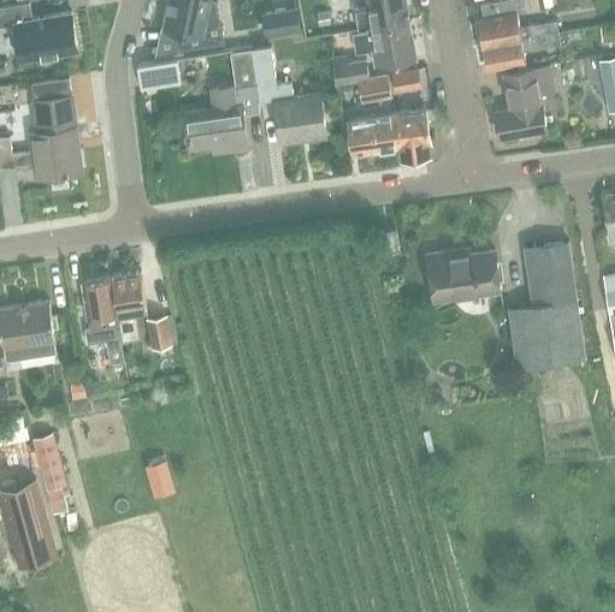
[(166,0),(166,1),(167,1),(166,9),(165,9),(165,10),(166,10),(163,29),(172,31),(176,54),(223,46),(216,1),(210,0),(166,0)]
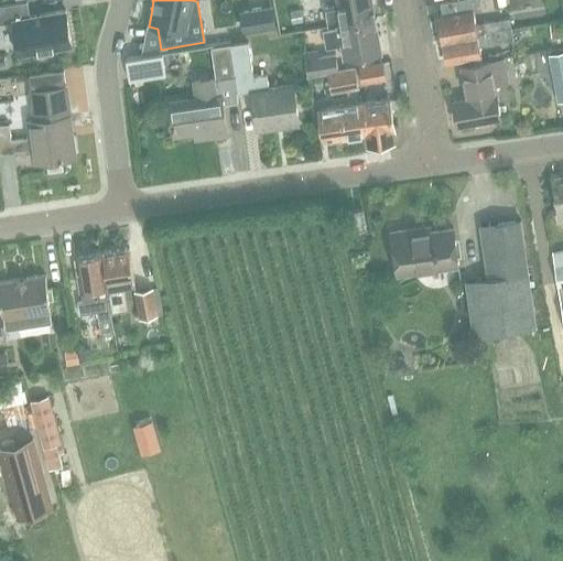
[(335,28),(374,21),(369,0),(334,0),(336,10),(324,12),(326,29),(335,28)]
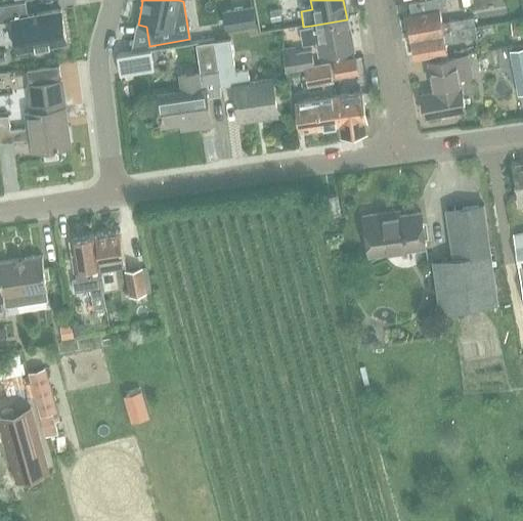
[(440,26),(438,12),(436,0),(407,5),(409,17),(405,18),(409,40),(442,34),(465,30),(473,29),(471,19),(456,23),(440,26)]
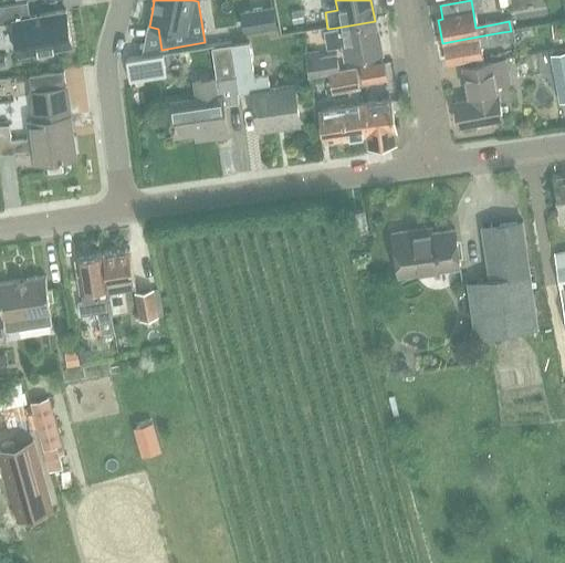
[(503,3),(504,18),(527,17),(526,2),(503,3)]
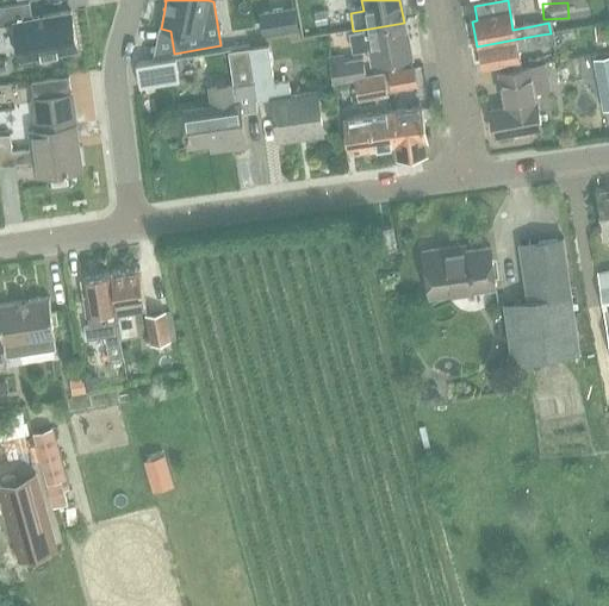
[(0,27),(13,26),(19,64),(76,55),(69,17),(31,23),(29,6),(0,11),(0,27)]
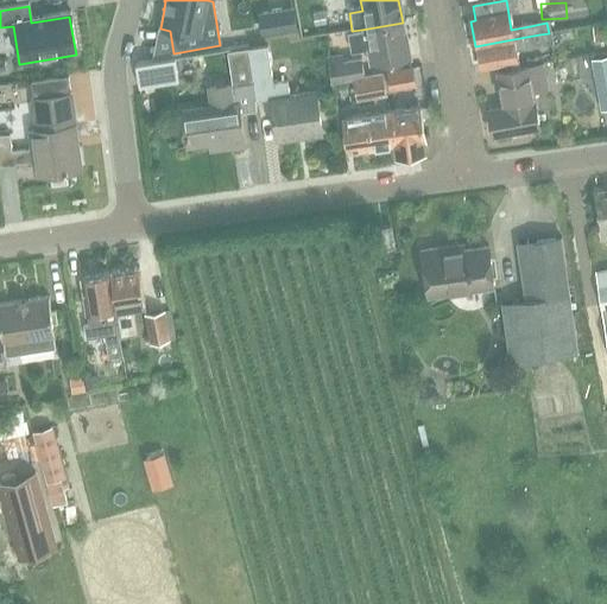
[(292,10),(258,16),(261,36),(296,30),(292,10)]
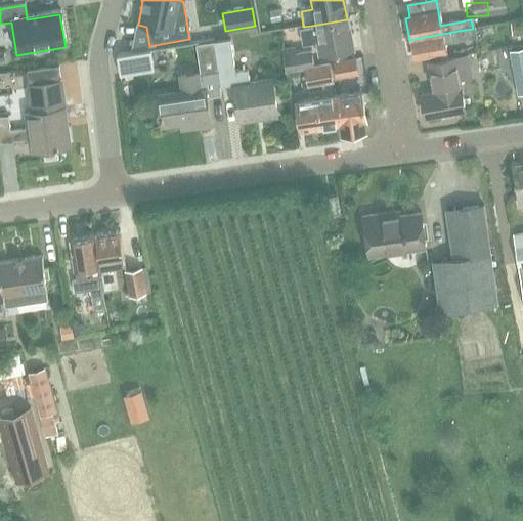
[(278,12),(268,13),(270,23),(279,22),(278,12)]
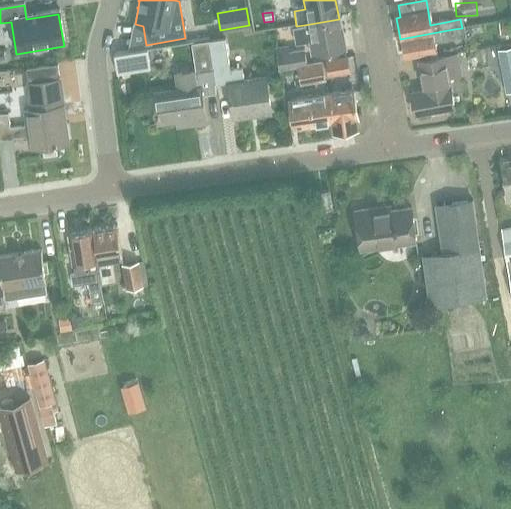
[(292,29),(295,47),(309,44),(311,57),(345,51),(339,19),(304,25),(304,27),(292,29)]
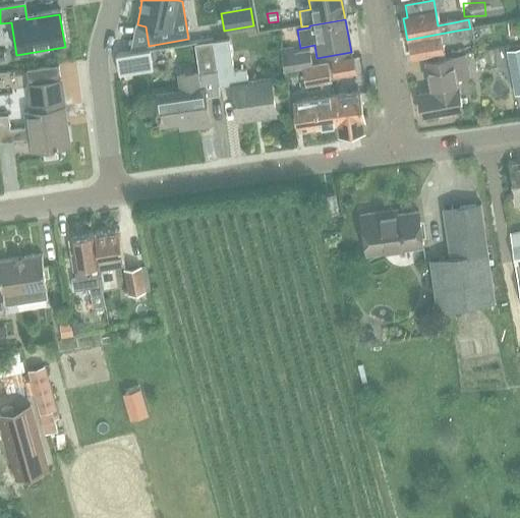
[(519,35),(518,21),(505,23),(507,37),(519,35)]
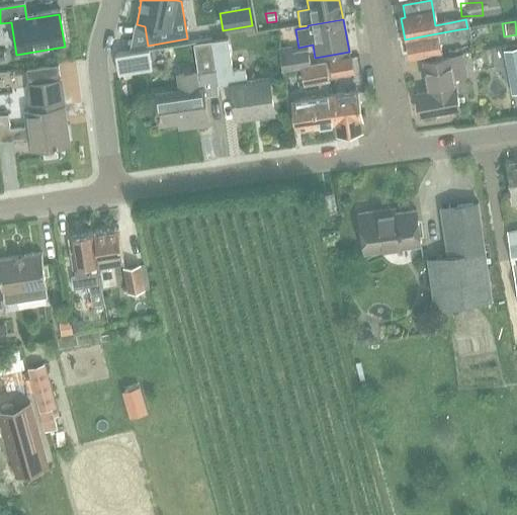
[(439,45),(461,40),(469,39),(467,28),(459,29),(437,33),(405,39),(409,60),(441,54),(439,45)]
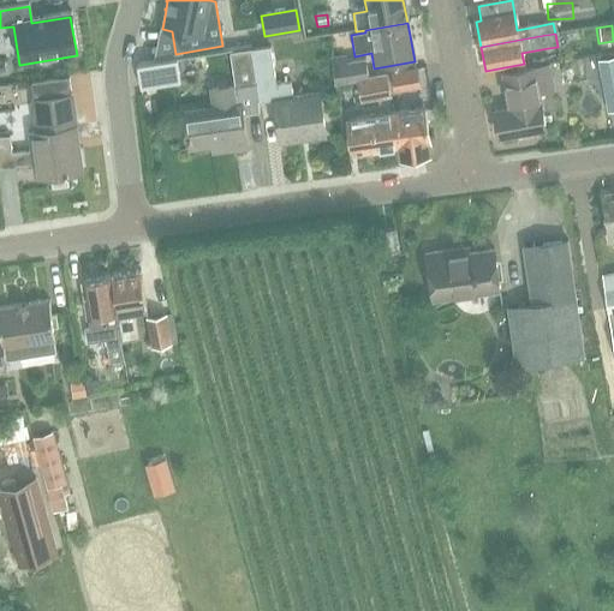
[(292,99),(290,85),(275,88),(270,51),(250,53),(257,106),(273,103),(279,145),(299,142),(299,136),(325,132),(319,95),(292,99)]
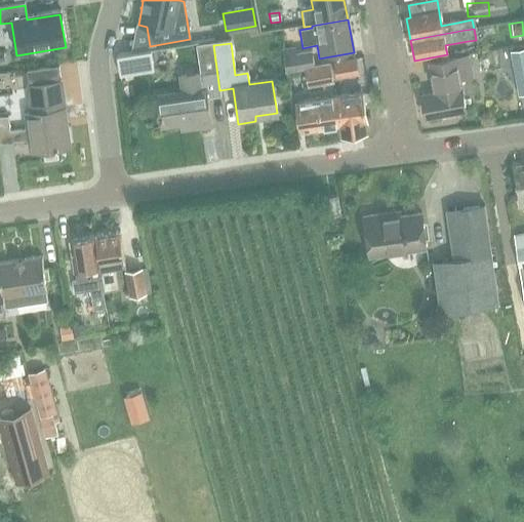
[(354,44),(354,61),(376,61),(377,45),(354,44)]
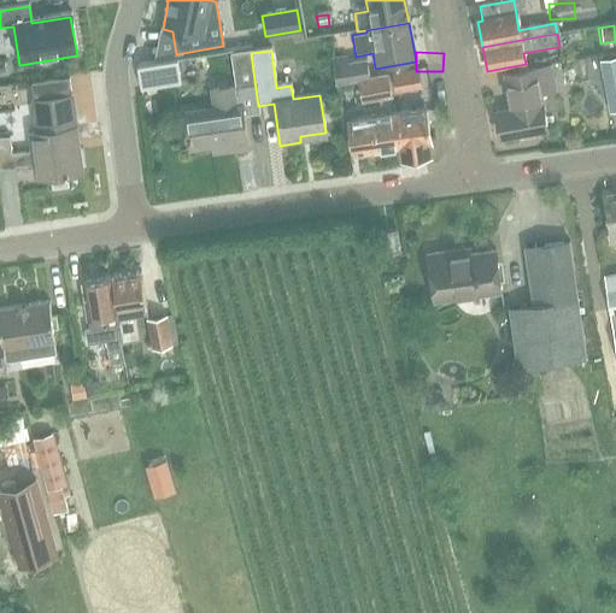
[(257,106),(258,106),(251,53),(230,57),(235,89),(212,93),(215,112),(183,117),(189,151),(226,146),(226,153),(247,151),(242,118),(259,116),(257,106)]
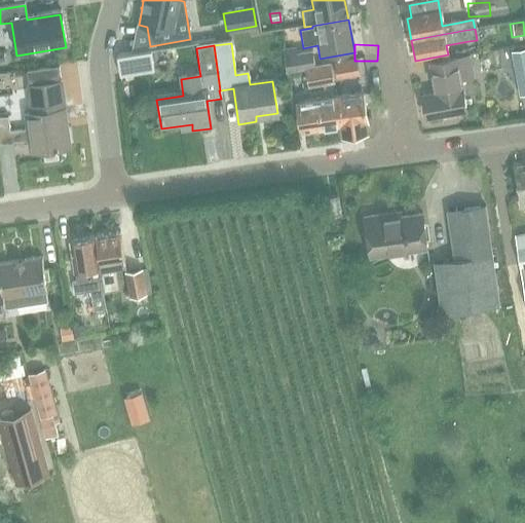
[(286,74),(304,70),(313,68),(311,53),(295,57),(294,50),(282,53),(286,74)]
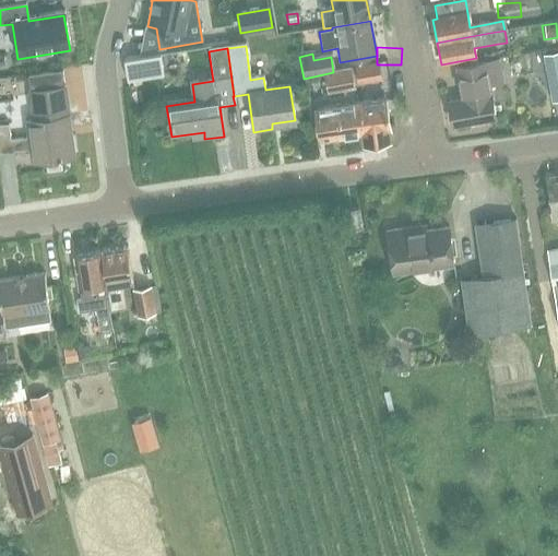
[(159,55),(123,61),(127,82),(164,77),(159,55)]
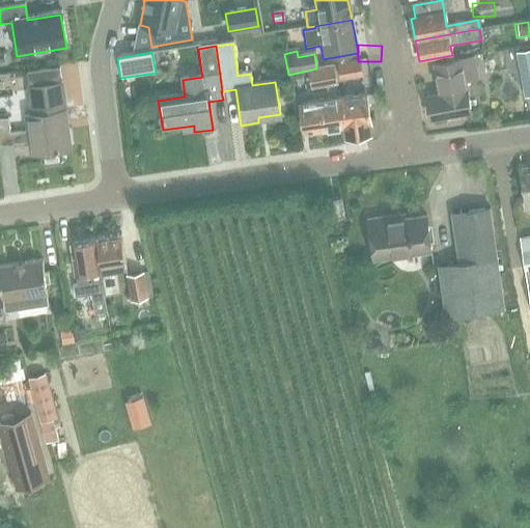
[(466,84),(477,82),(473,58),(434,65),(439,95),(425,98),(429,120),(470,113),(468,96),(466,84)]
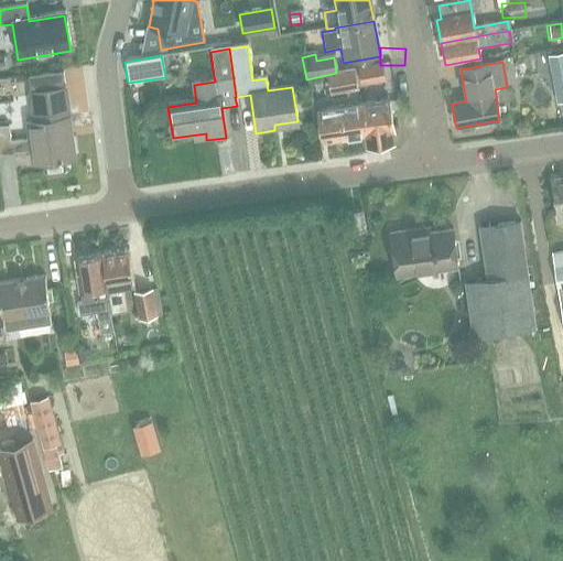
[(361,86),(385,82),(381,65),(358,69),(361,86)]
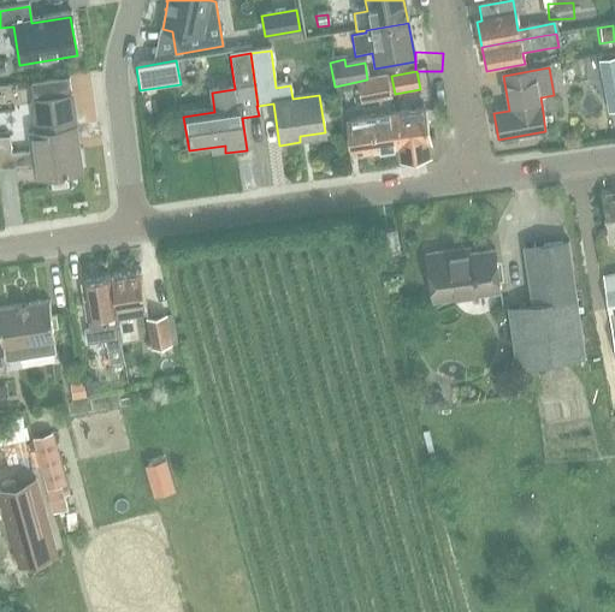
[(614,76),(602,79),(608,113),(614,112),(614,76)]
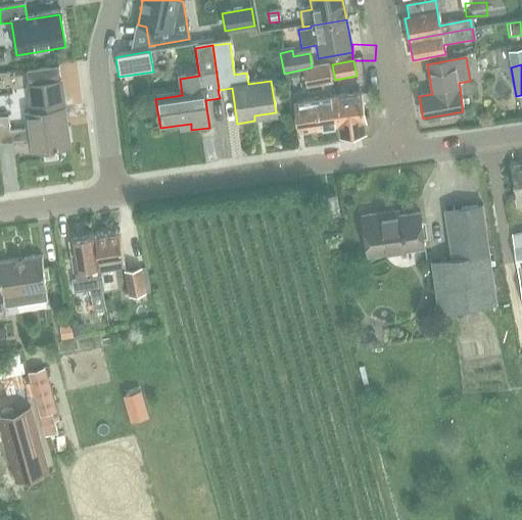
[(302,69),(305,88),(331,84),(328,65),(312,67),(302,69)]
